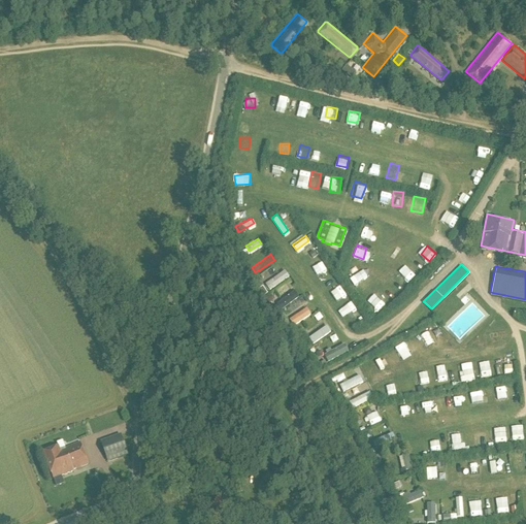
[(269,281),(273,286),(288,276),(285,270),(269,281)]
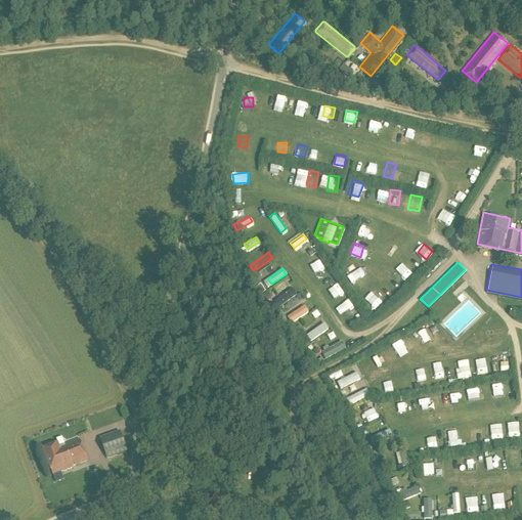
[(348,277),(356,288),(365,280),(358,270),(348,277)]
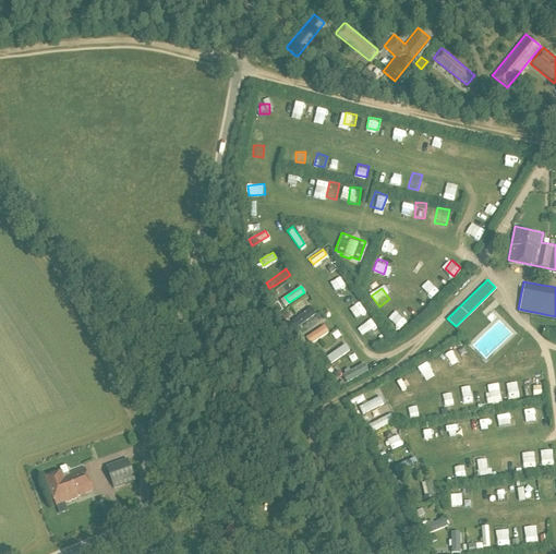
[(493,309),(500,302),(498,299),(490,304),(493,309)]
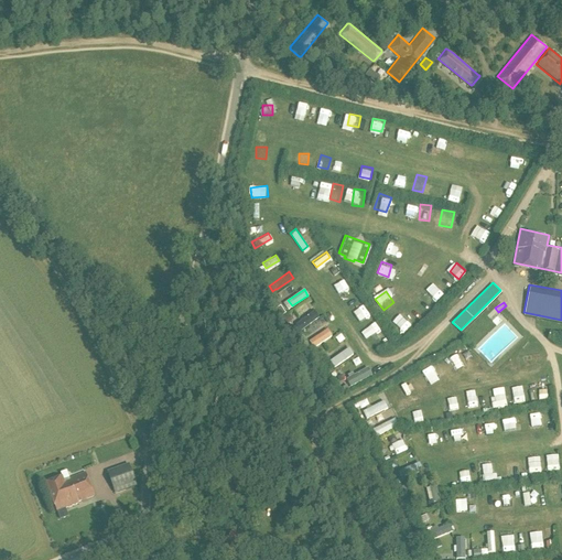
[(294,323),(299,329),(317,315),(313,309),(294,323)]
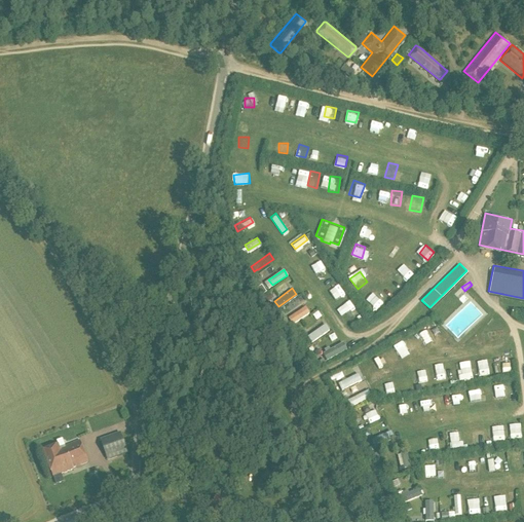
[(287,317),(291,322),(307,311),(304,306),(287,317)]
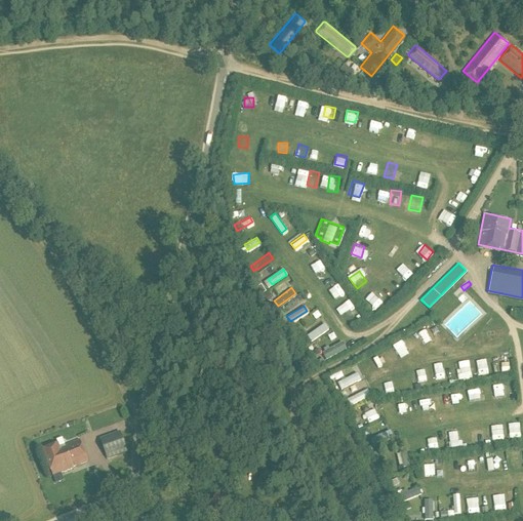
[(307,332),(311,338),(329,324),(325,319),(307,332)]
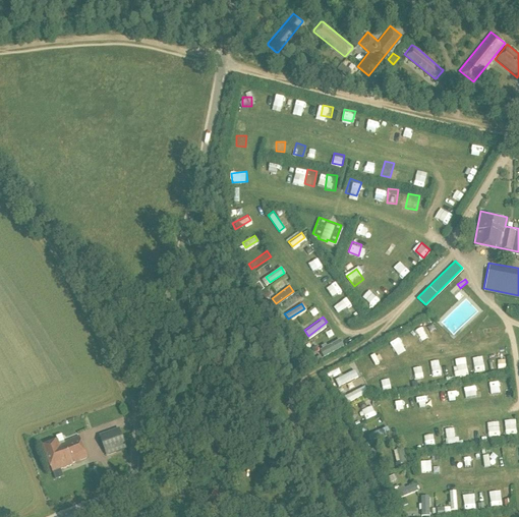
[(401,331),(406,341),(416,337),(411,326),(401,331)]
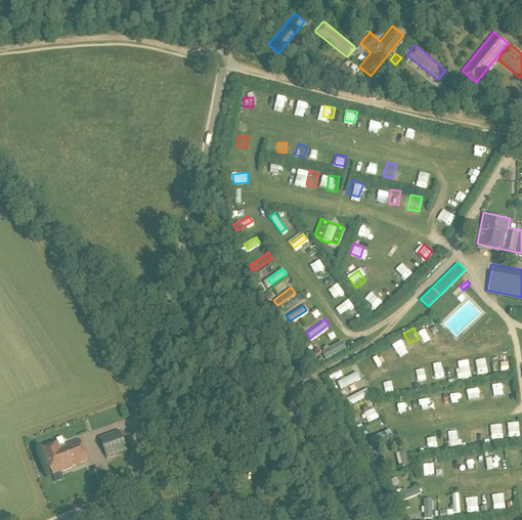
[(320,350),(323,356),(345,345),(342,339),(320,350)]
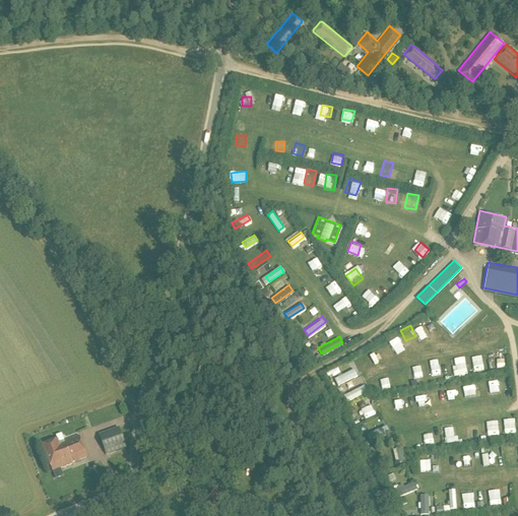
[(474,356),(475,370),(482,370),(480,355),(474,356)]
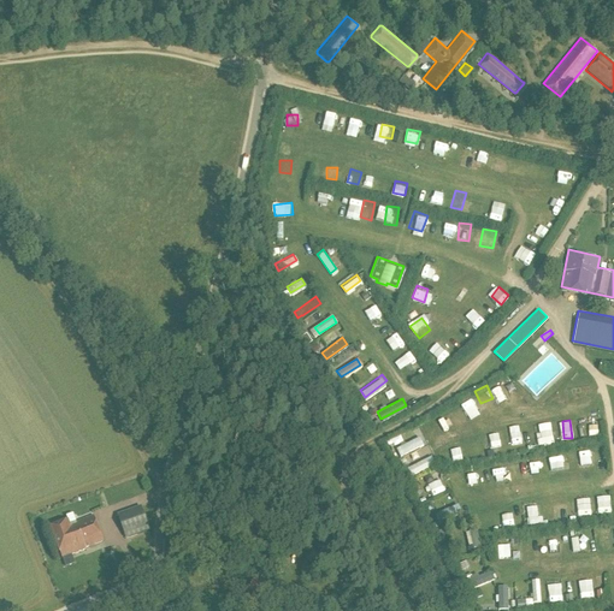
[(590,434),(601,434),(601,420),(590,420),(590,434)]
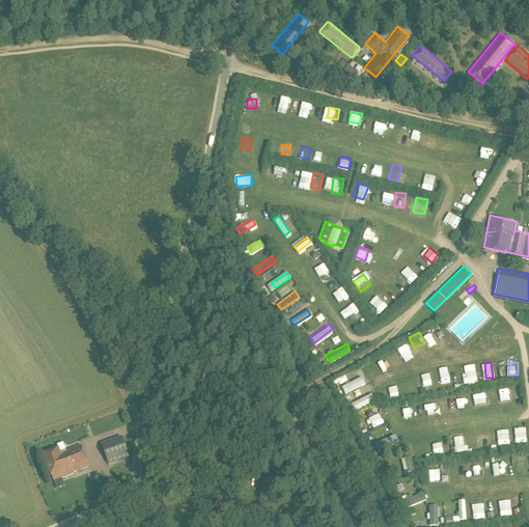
[(476,365),(463,367),(465,384),(478,383),(476,365)]
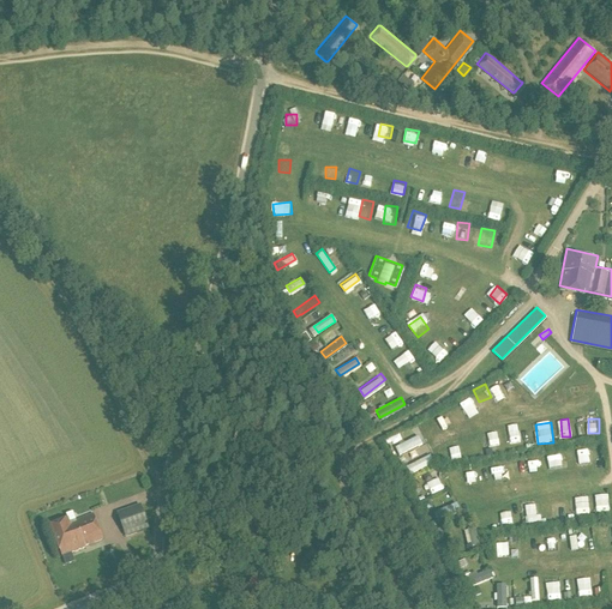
[(521,428),(510,428),(510,441),(521,441),(521,428)]
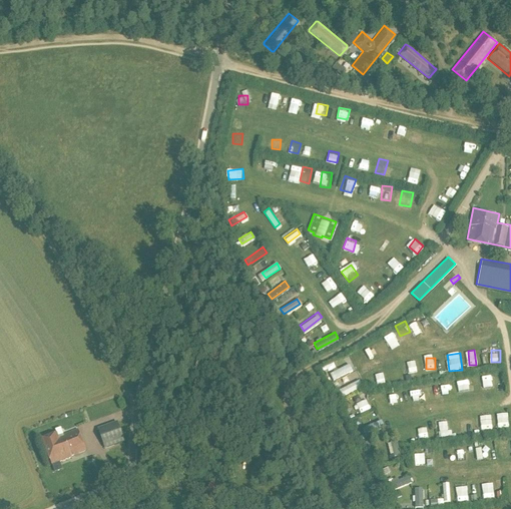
[(417,361),(409,362),(410,373),(418,371),(417,361)]
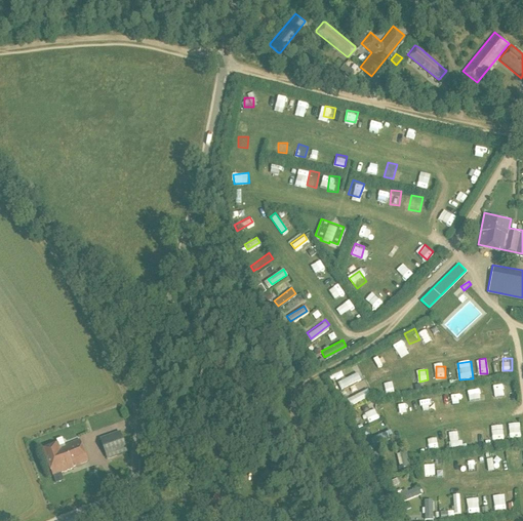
[(342,371),(332,376),(334,382),(344,376),(342,371)]
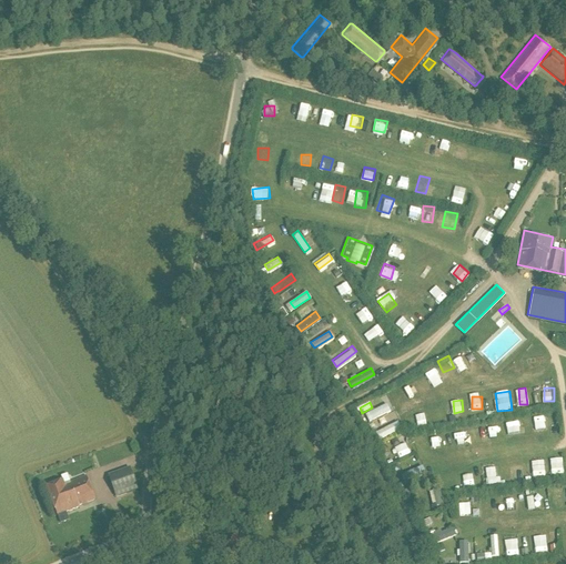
[(369,412),(372,418),(391,408),(387,402),(369,412)]
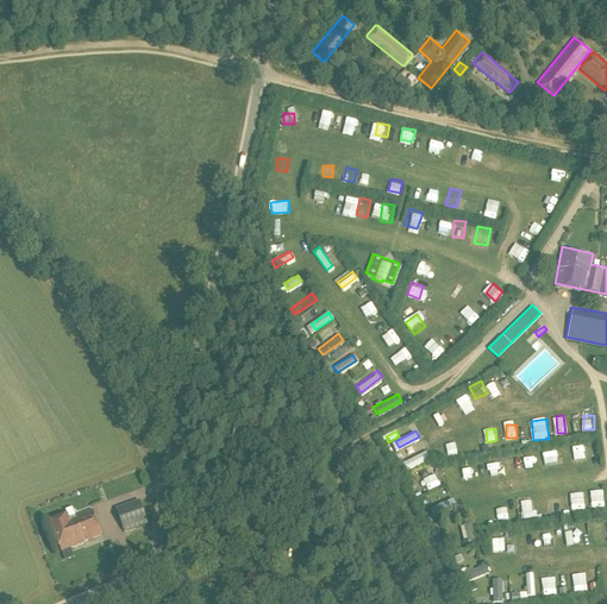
[(468,436),(470,451),(480,450),(477,435),(468,436)]
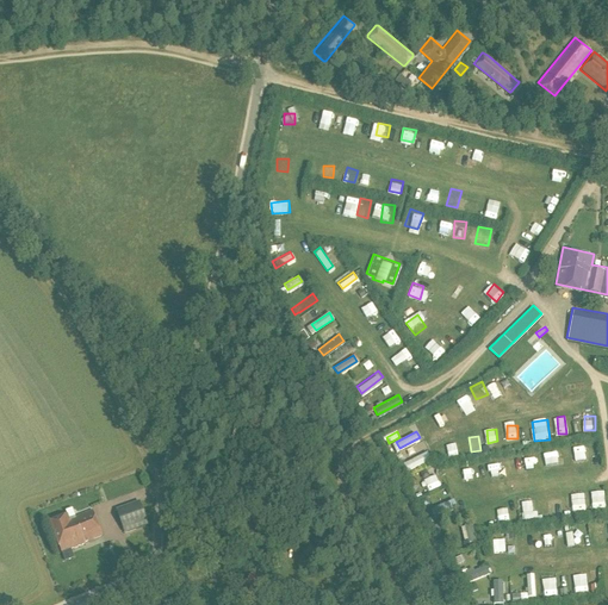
[(458,441),(448,442),(450,456),(459,455),(458,441)]
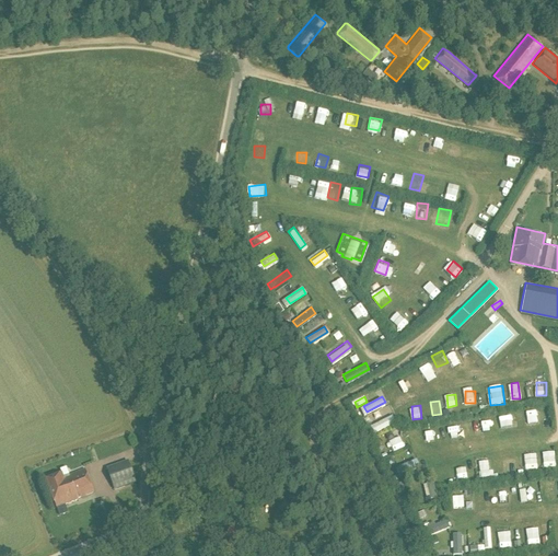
[(372,428),(375,432),(393,420),(390,416),(372,428)]
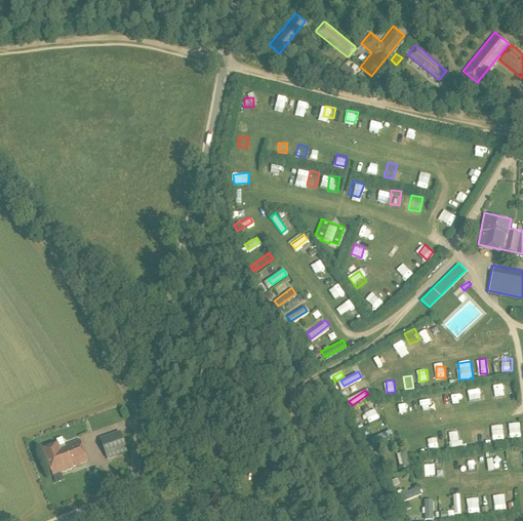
[(364,415),(369,426),(380,421),(375,410),(364,415)]
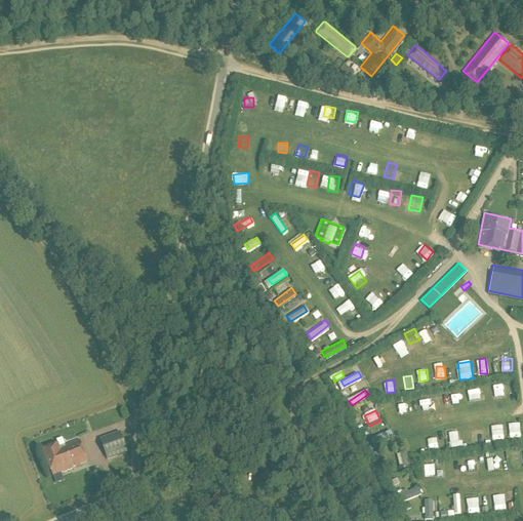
[(508,435),(512,435),(512,441),(522,439),(522,427),(508,428),(508,435)]
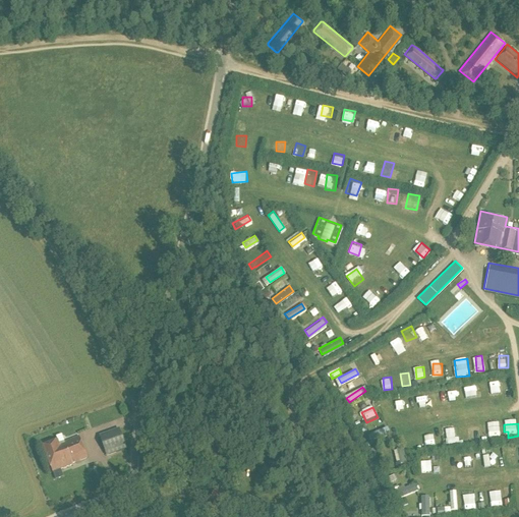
[(361,428),(364,435),(370,432),(367,424),(361,428)]
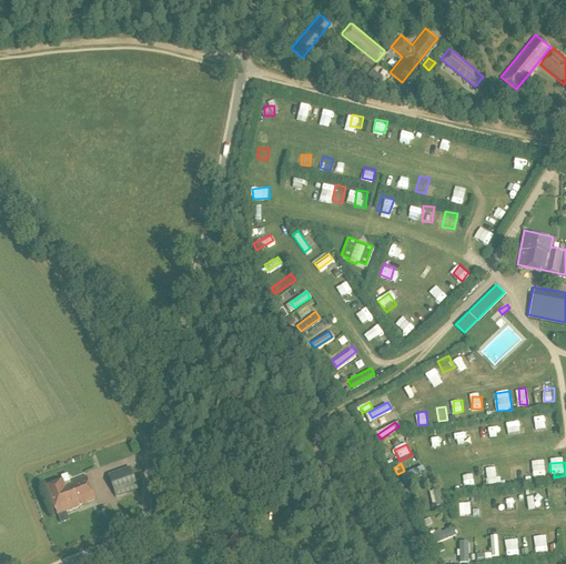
[(107,473),(115,495),(137,486),(128,464),(107,473)]
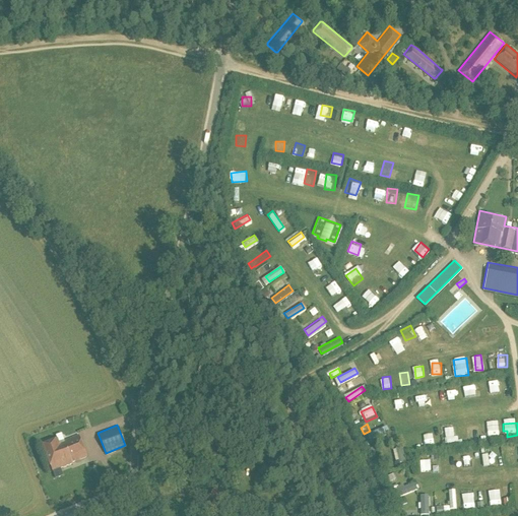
[(368,433),(370,438),(387,431),(385,425),(368,433)]
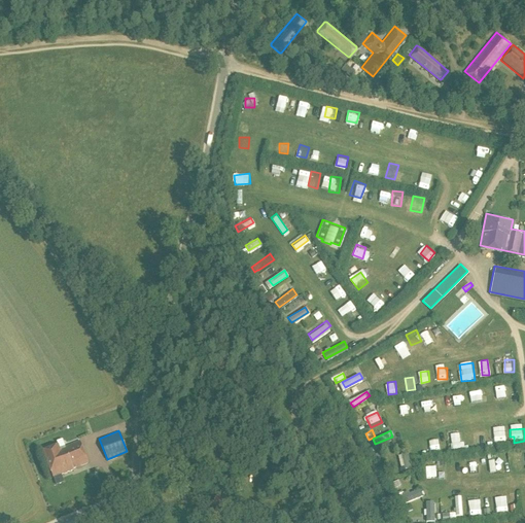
[(61,446),(69,467),(72,466),(71,465),(86,460),(78,439),(61,446)]
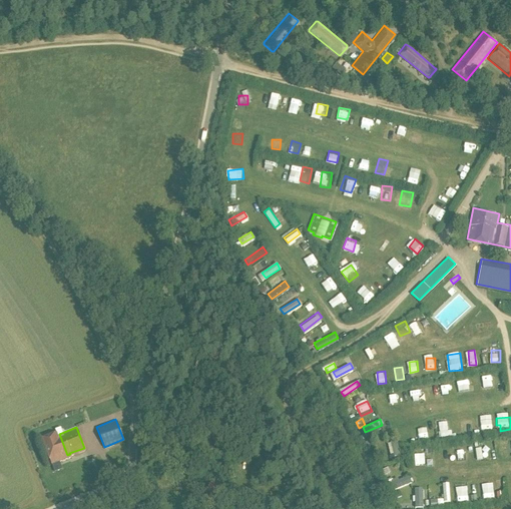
[(420,443),(431,440),(428,429),(418,432),(420,443)]
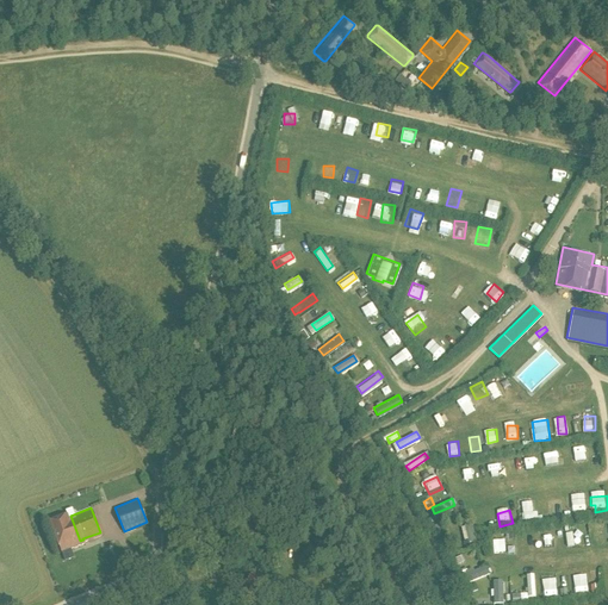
[(48,518),(60,549),(80,541),(70,516),(67,517),(66,512),(48,518)]
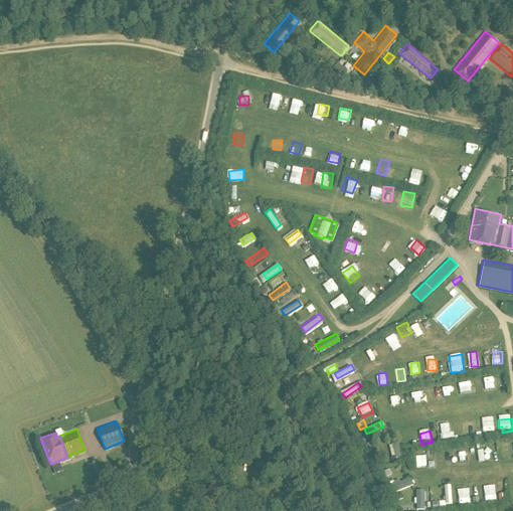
[(391,442),(395,459),(401,457),(397,440),(396,440),(396,441),(391,442)]
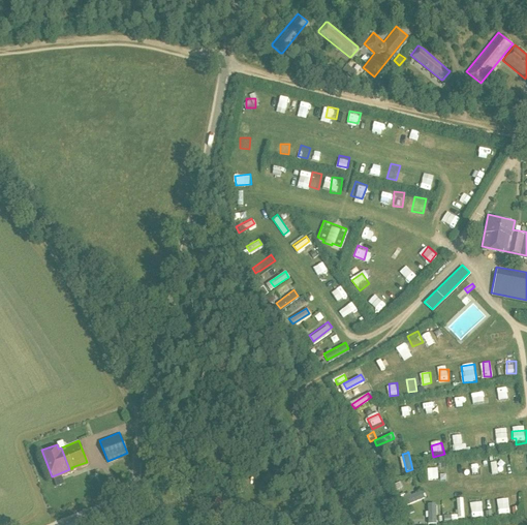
[(507,454),(510,468),(517,467),(514,453),(507,454)]
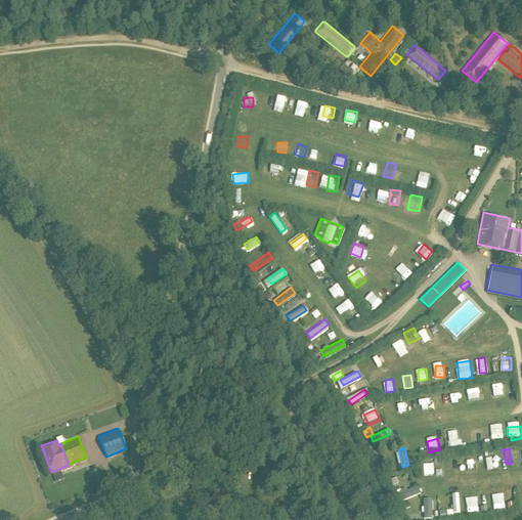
[(159,463),(172,464),(173,455),(160,453),(159,463)]
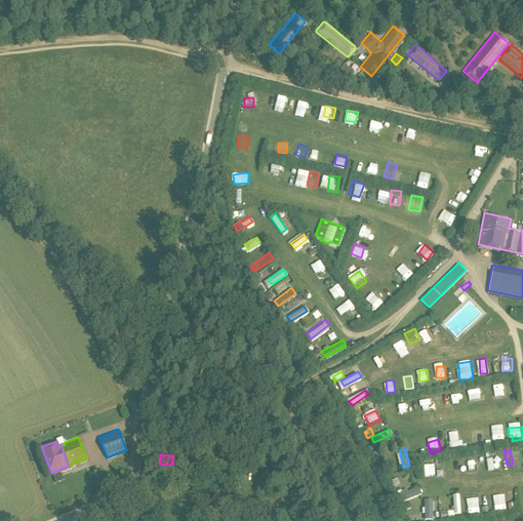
[(447,479),(446,473),(440,473),(440,468),(433,469),(434,480),(447,479)]
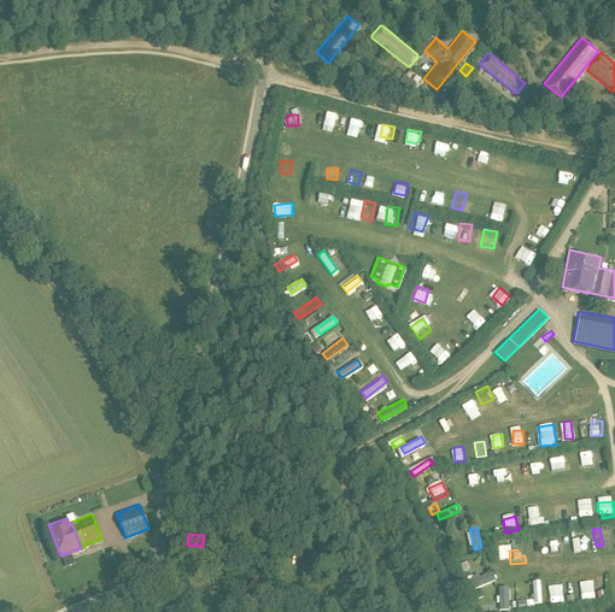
[(468,580),(470,587),(493,577),(491,571),(468,580)]
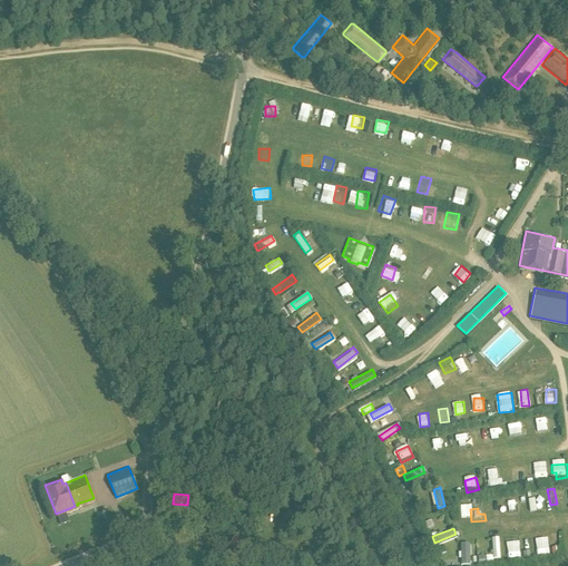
[(227,543),(245,550),(248,542),(232,534),(227,543)]
